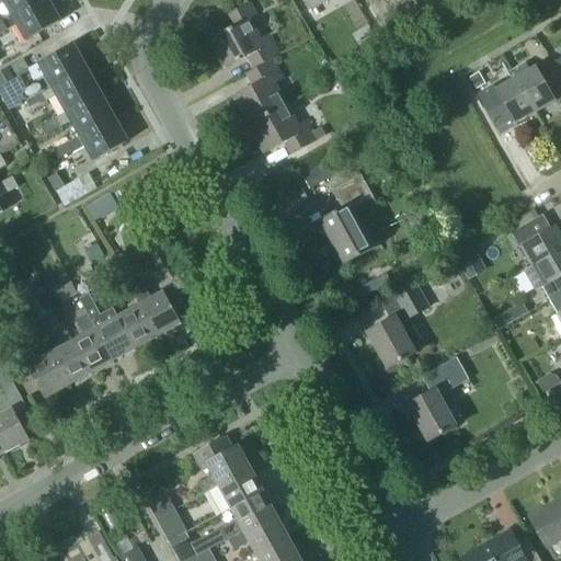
[(39,0),(4,0),(13,15),(39,0)]
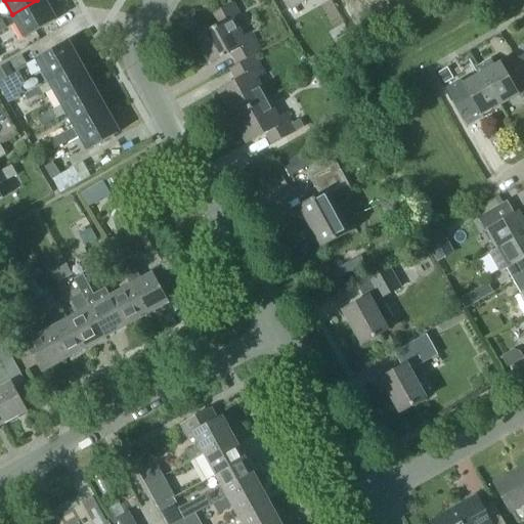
[(55,20),(43,0),(37,0),(12,14),(26,37),(55,20)]
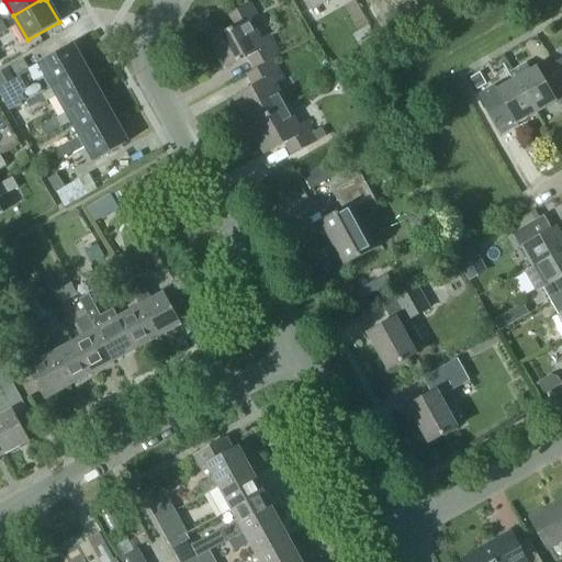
[(307,0),(313,10),(329,0),(307,0)]
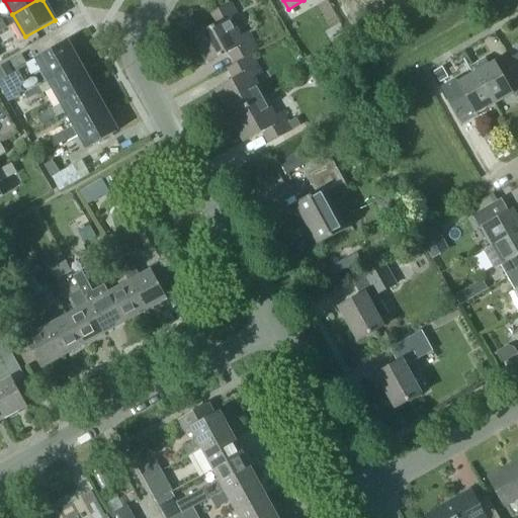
[(228,53),(234,64),(252,55),(259,51),(248,31),(241,35),(231,17),(237,14),(231,3),(211,13),(218,24),(194,36),(209,63),(228,53)]
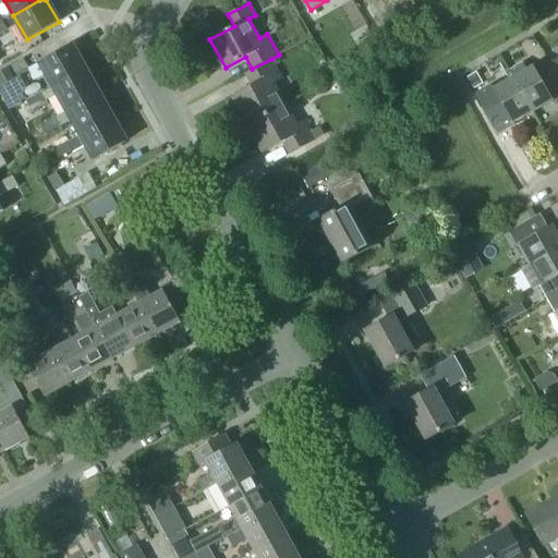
[(71,45),(40,62),(47,74),(55,86),(85,69),(71,45)]
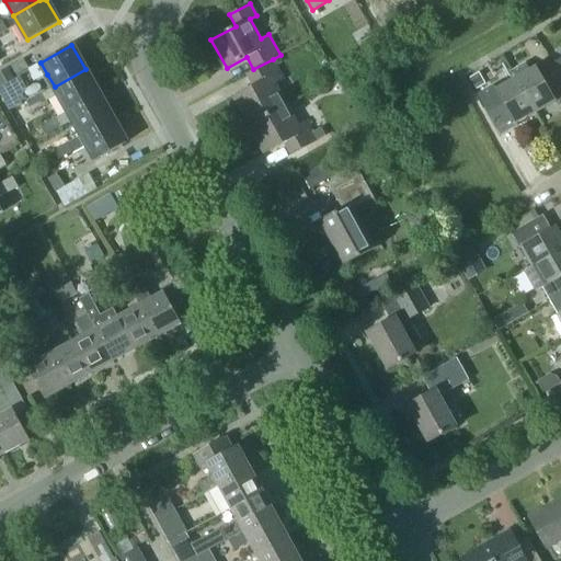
[(23,59),(0,72),(0,90),(15,81),(13,78),(29,69),(23,59)]
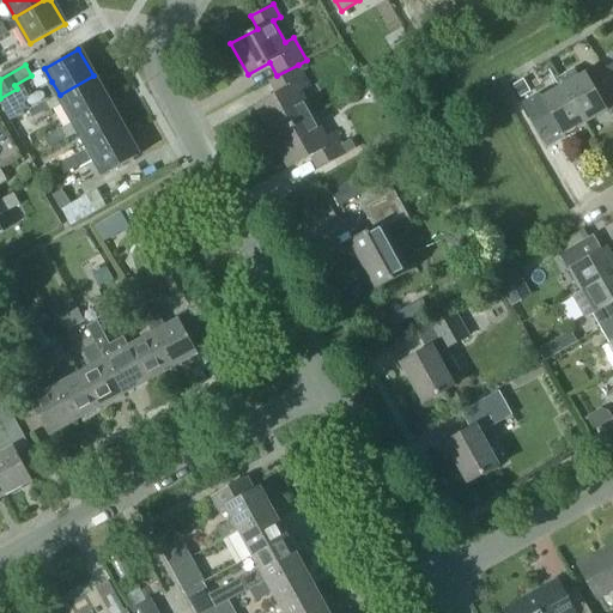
[(298,65),(277,76),(268,80),(277,93),(254,105),(272,138),(314,114),(302,92),(310,87),(298,65)]
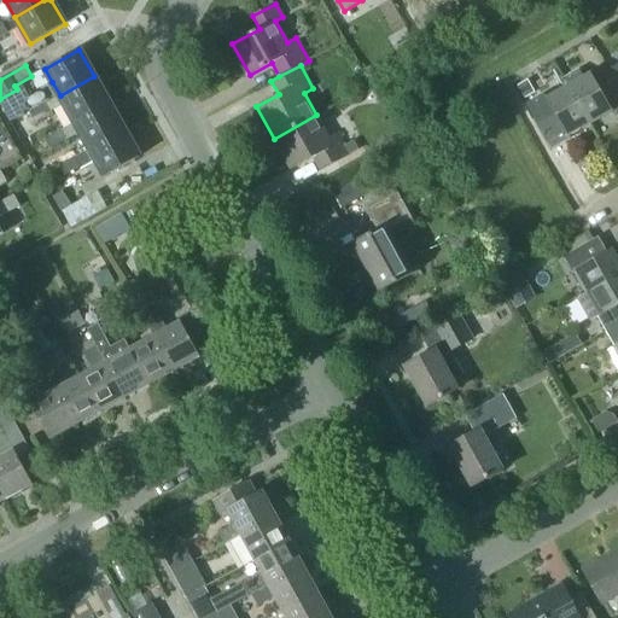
[(613,114),(617,110),(617,86),(611,75),(596,83),(592,74),(584,77),(579,70),(565,79),(569,86),(590,123),(612,111),(613,114)]
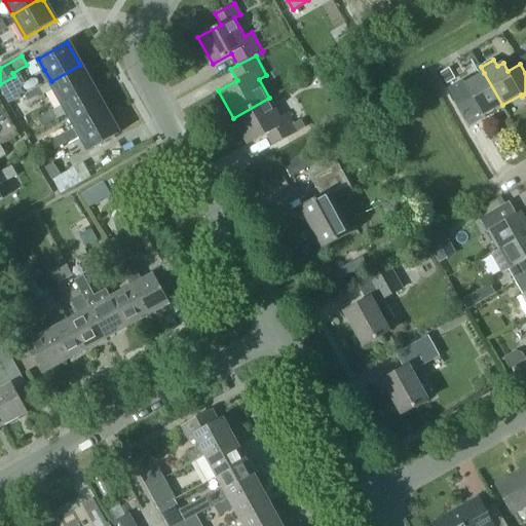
[(17,82),(32,73),(27,65),(12,73),(14,76),(17,82)]
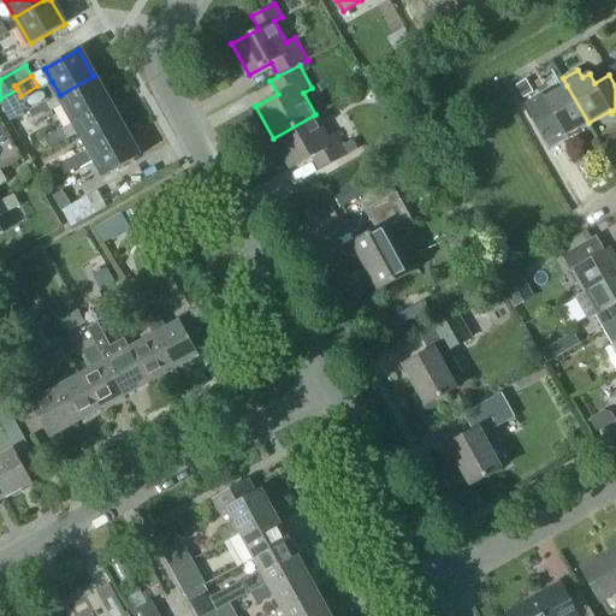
[(60,95),(75,122),(108,102),(94,76),(60,95)]
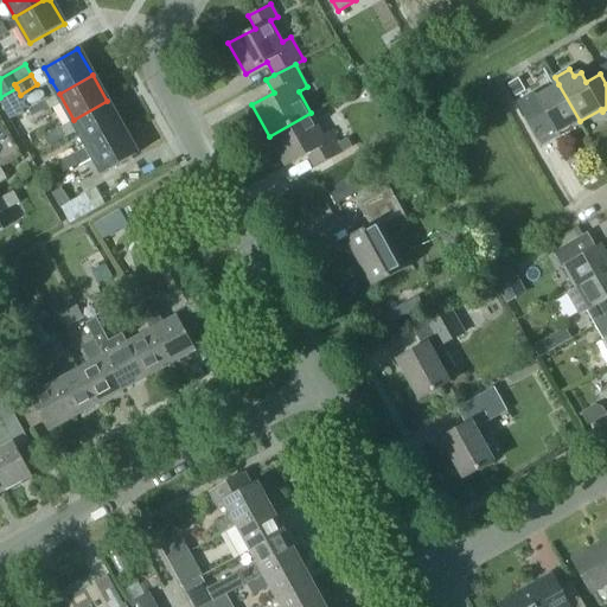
[(516,97),(525,91),(518,78),(509,84),(516,97)]
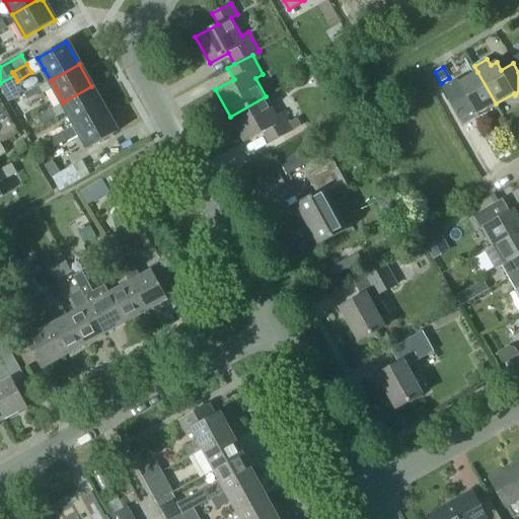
[(477,72),(459,83),(463,91),(451,98),(465,124),(479,116),(477,114),(496,103),(477,72)]
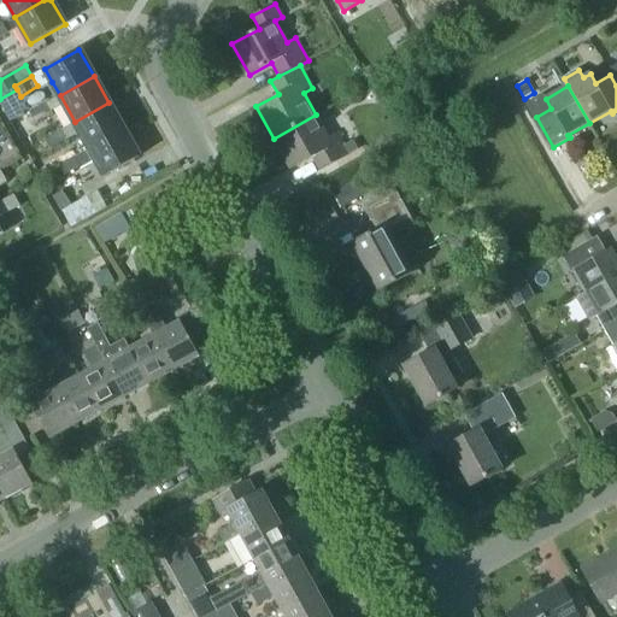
[(35,122),(53,112),(47,101),(29,111),(35,122)]
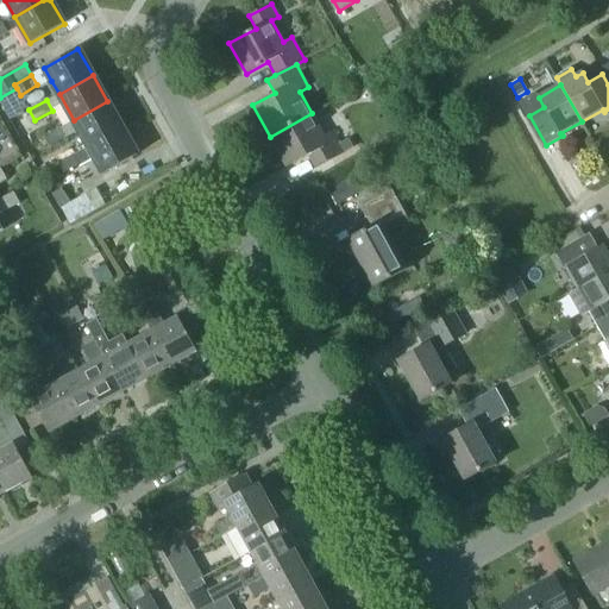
[(123,127),(107,101),(74,120),(88,146),(123,127)]
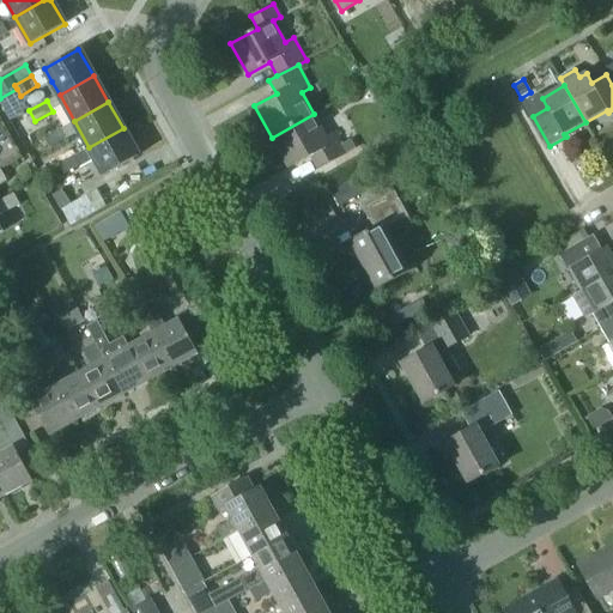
[(326,137),(314,114),(272,138),(289,169),(310,157),(319,170),(347,153),(335,131),(326,137)]
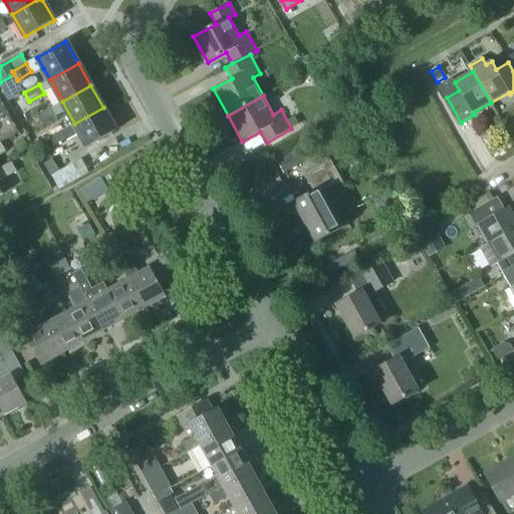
[(37,115),(42,123),(56,115),(51,106),(37,115)]
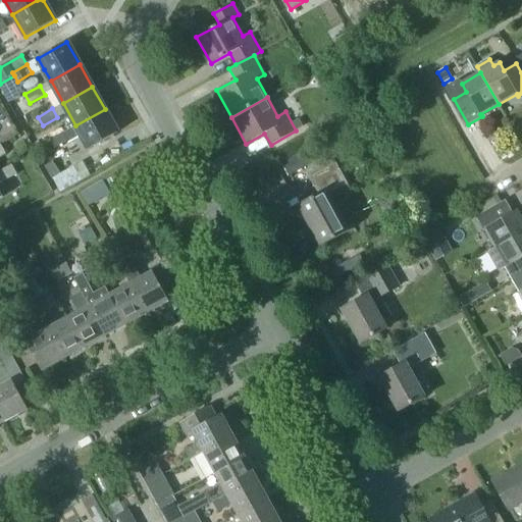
[(118,133),(105,109),(75,125),(89,149),(118,133)]
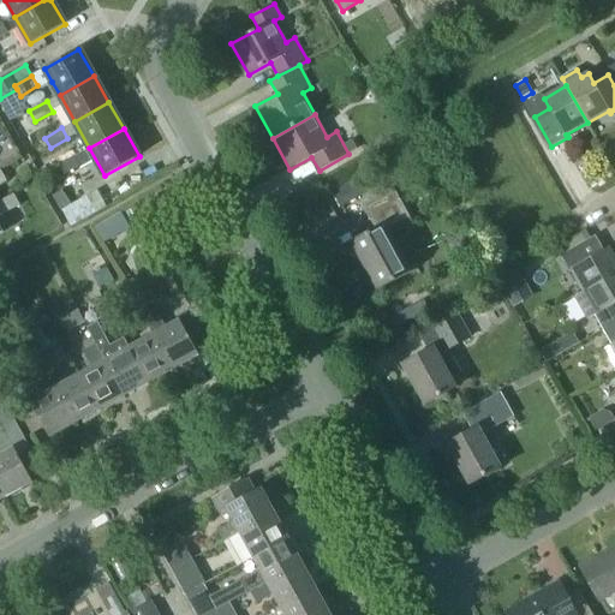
[(59,165),(65,175),(82,165),(77,154),(59,165)]
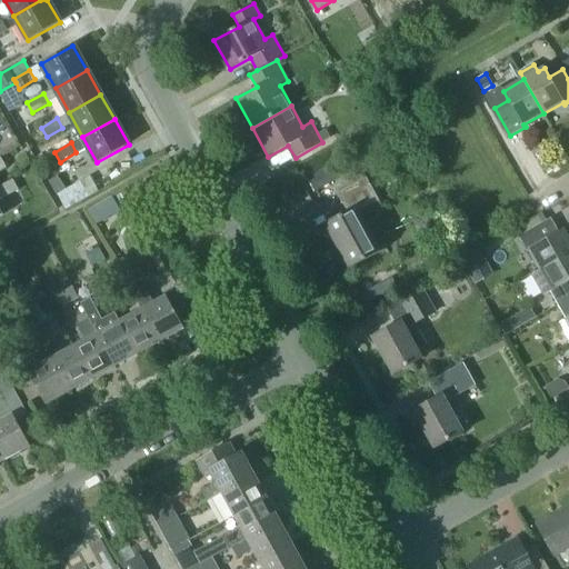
[(335,162),(308,178),(315,191),(342,176),(335,162)]
